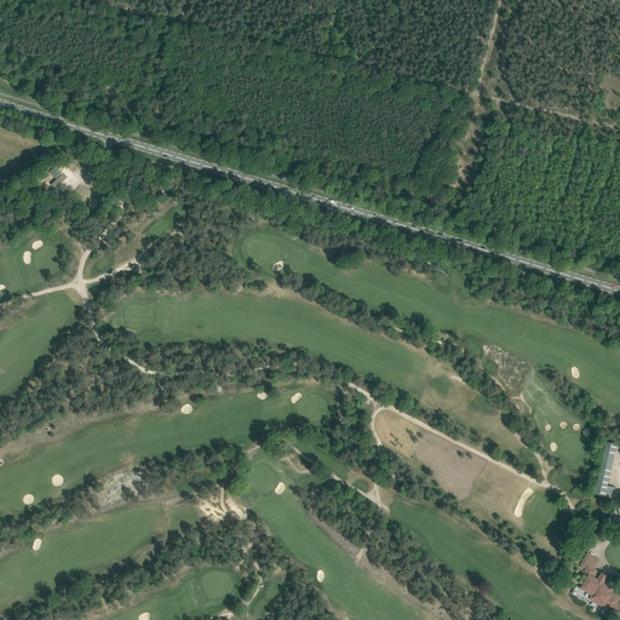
[(51,185),(56,189),(65,179),(62,174),(51,185)]
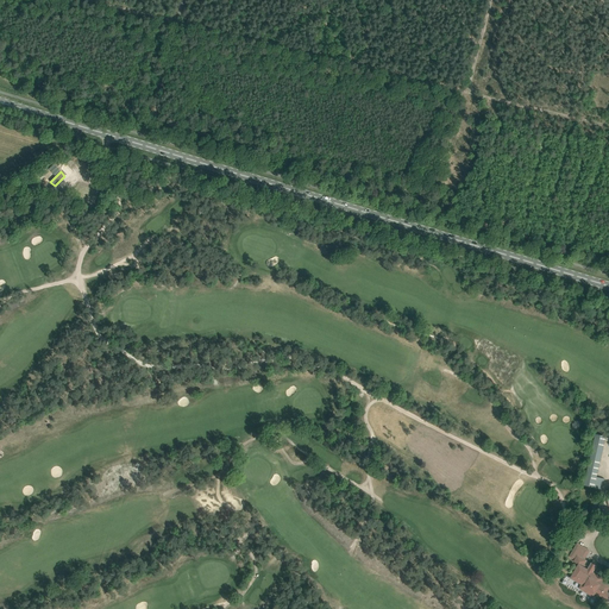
[(596,434),(592,446),(603,449),(606,437),(596,434)]
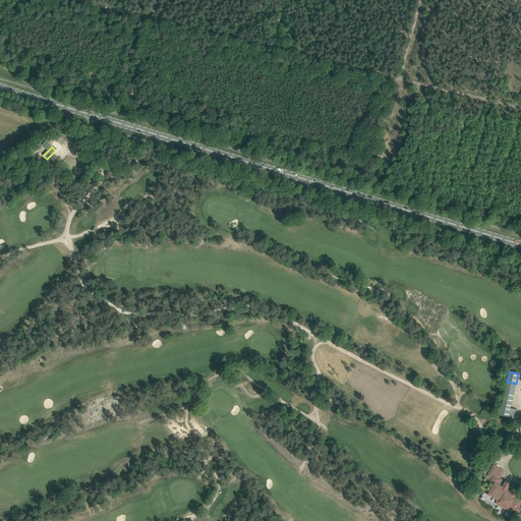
[(500,415),(510,417),(515,419),(517,410),(511,408),(514,393),(505,391),(500,415)]
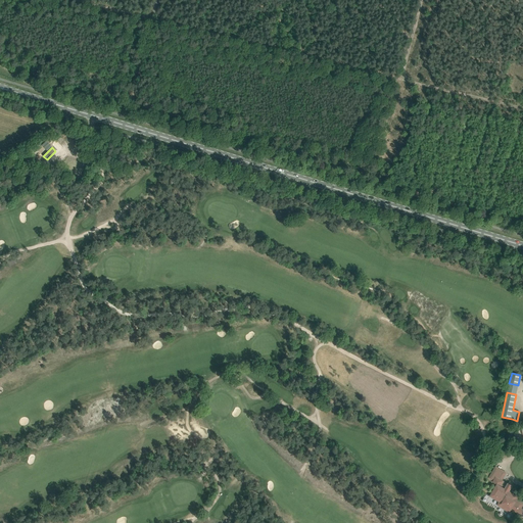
[(469,468),(470,469),(472,470),(474,472),(477,467),(473,463),(469,468)]
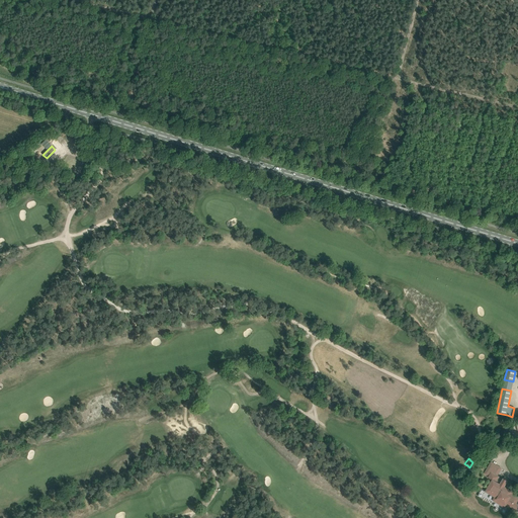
[(493,505),(497,499),(498,500),(498,501),(504,505),(505,504),(506,505),(506,504),(517,511),(517,502),(517,503),(517,502),(517,497),(512,494),(513,493),(504,487),(508,482),(504,479),(501,483),(497,481),(499,477),(497,476),(499,472),(498,471),(500,467),(491,462),(485,473),(489,477),(488,478),(492,481),(486,492),(482,489),(478,496),(493,505)]
